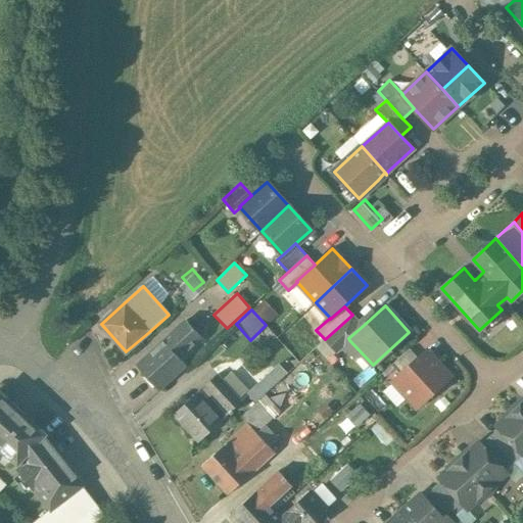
[(352,315),(325,339),(336,352),(349,340),(348,338),(363,326),(352,315)]
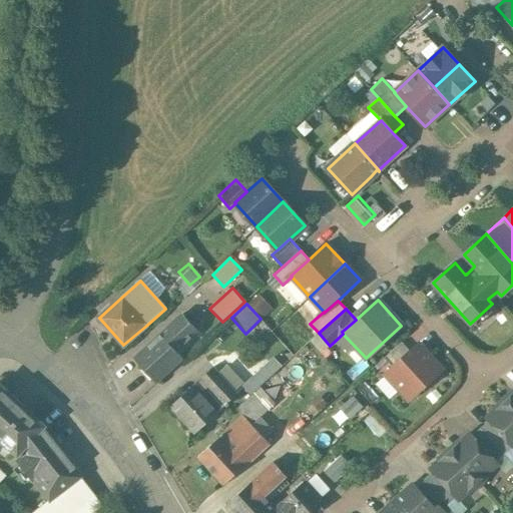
[(182,314),(134,358),(156,382),(182,359),(175,351),(197,331),(182,314)]
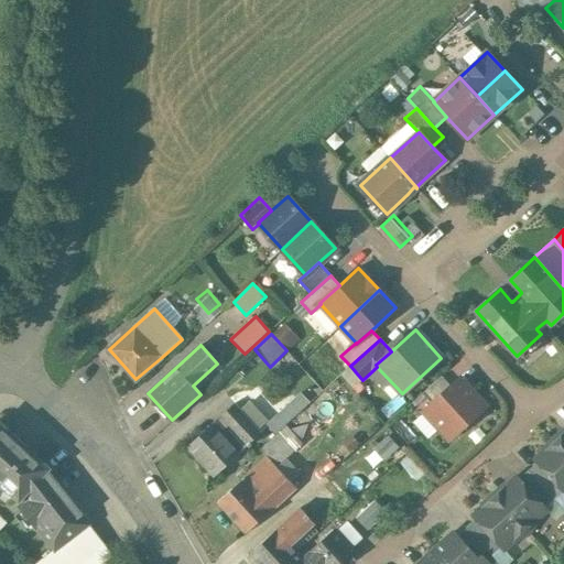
[(442,376),(422,393),(431,403),(451,386),(442,376)]
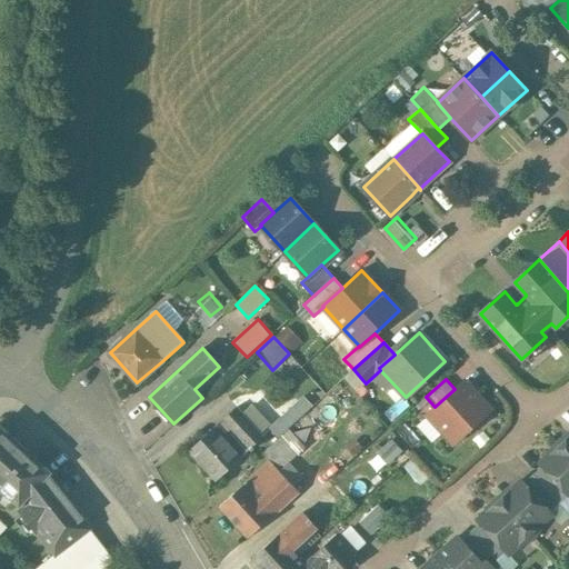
[(435,407),(427,415),(453,443),(490,411),(475,393),(475,395),(462,381),(455,389),(435,407)]
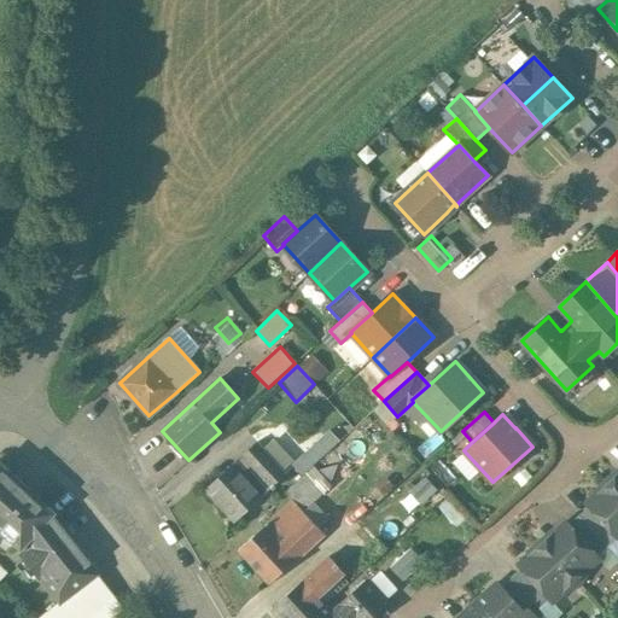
[(330,431),(318,442),(327,453),(339,441),(330,431)]
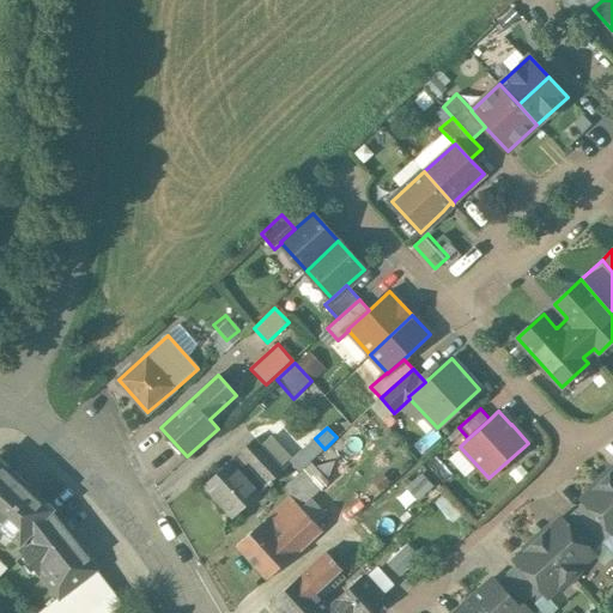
[(254,438),(204,486),(234,519),(260,493),(260,492),(269,484),(271,485),(273,484),(272,481),(284,471),(254,438)]
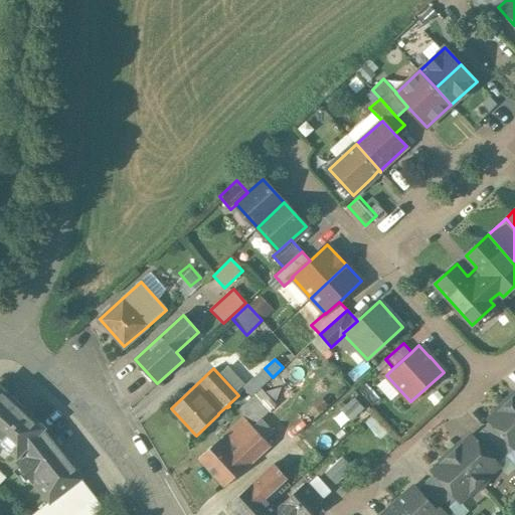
[(265,368),(252,380),(261,388),(273,377),(265,368)]
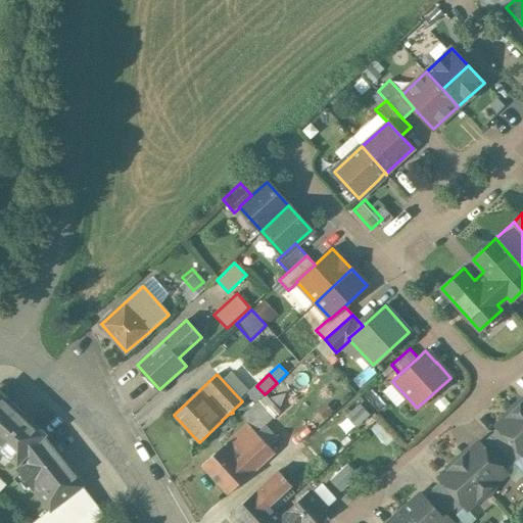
[(293,380),(288,376),(282,381),(287,386),(293,380)]
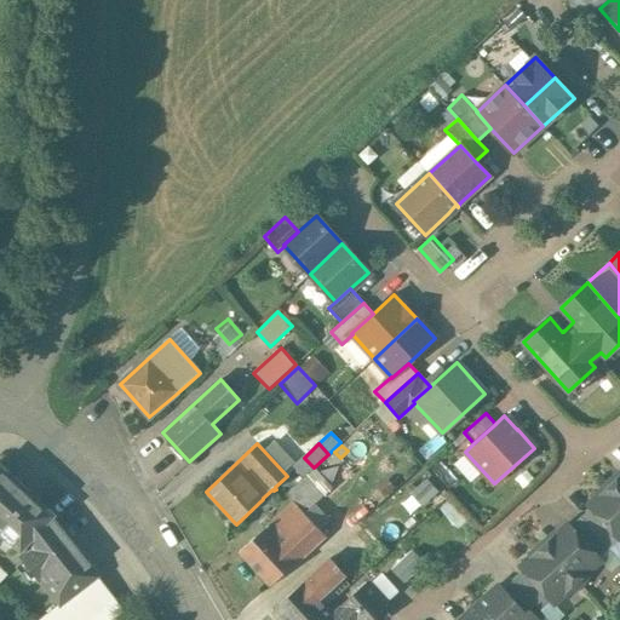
[(304,458),(296,466),(305,477),(315,469),(314,468),(304,458)]
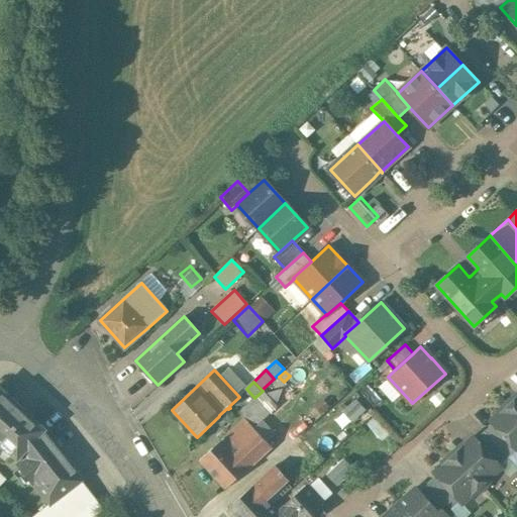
[(44,429),(0,387),(0,442),(17,458),(18,458),(42,431),(44,429)]
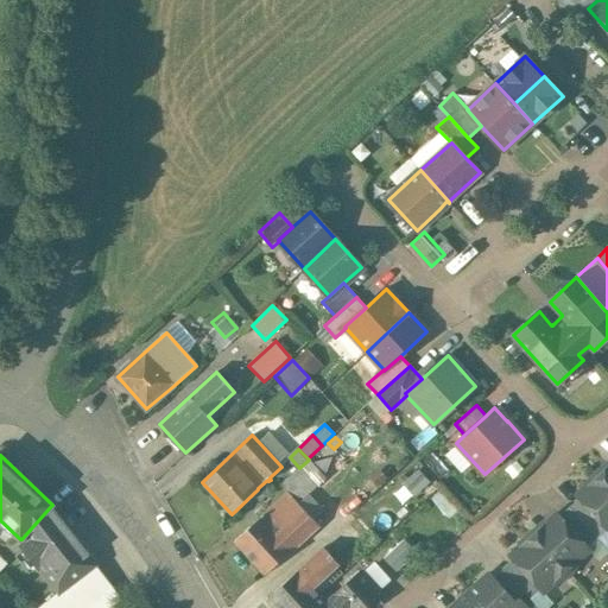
[(299,468),(280,485),(287,493),(287,492),(298,504),(327,479),(310,460),(309,460),(299,468)]
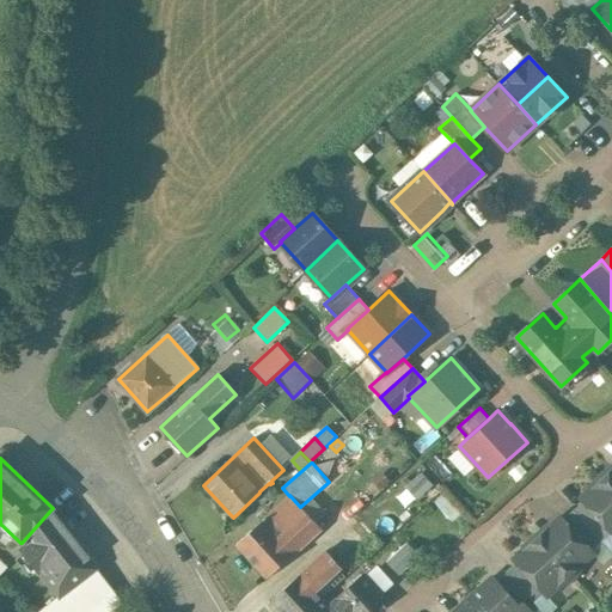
[(611,485),(604,477),(581,497),(583,501),(611,532),(611,485)]
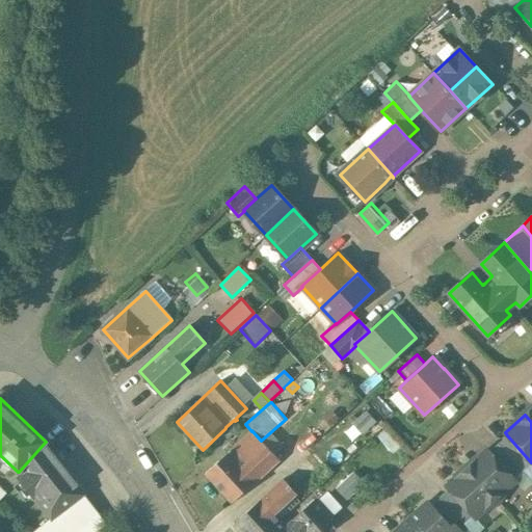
[(251,431),(205,474),(232,503),(278,460),(261,441),(251,430),(251,431)]
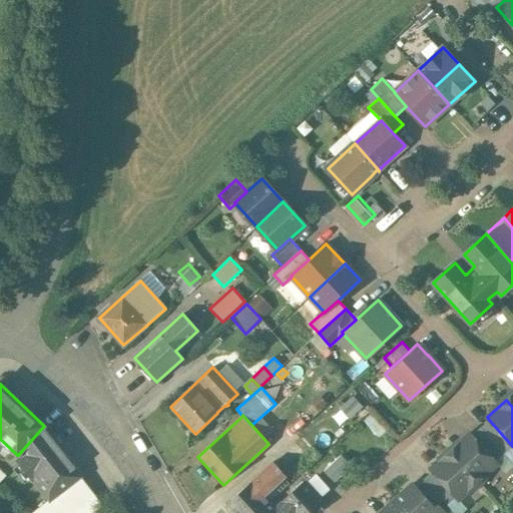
[(512,446),(489,420),(480,428),(504,454),(512,446)]
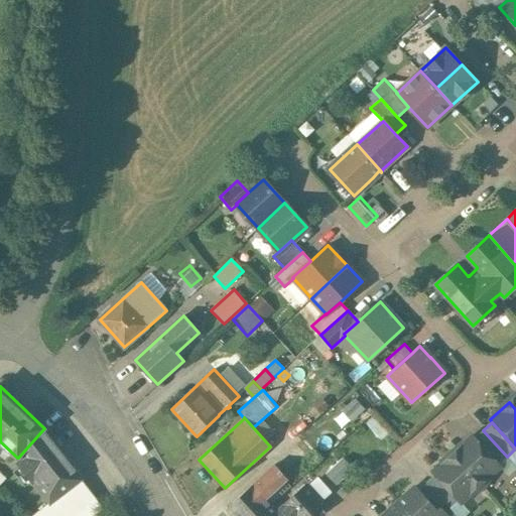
[(81,480),(42,430),(18,458),(24,459),(25,457),(31,464),(26,468),(51,501),(52,502),(81,480)]
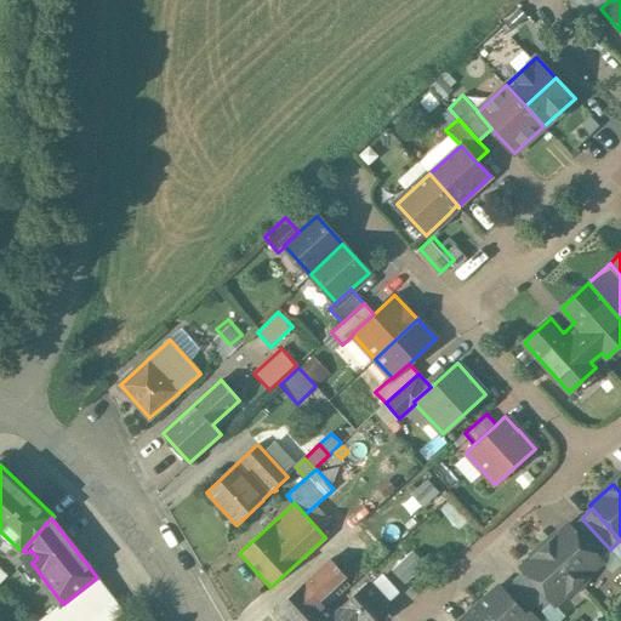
[(610,550),(581,518),(570,528),(599,559),(610,550)]
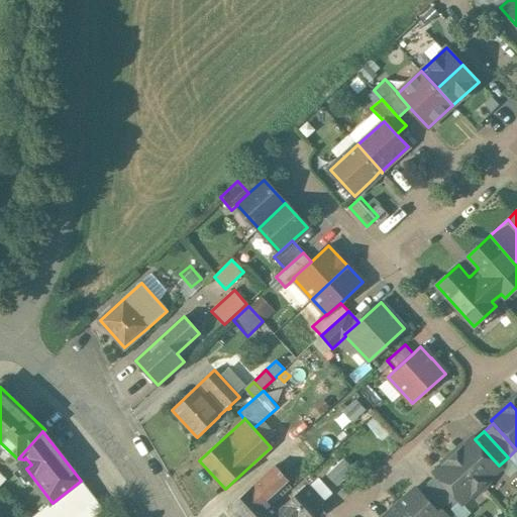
[(475,439),(473,437),(453,454),(482,486),(501,469),(499,466),(475,439)]
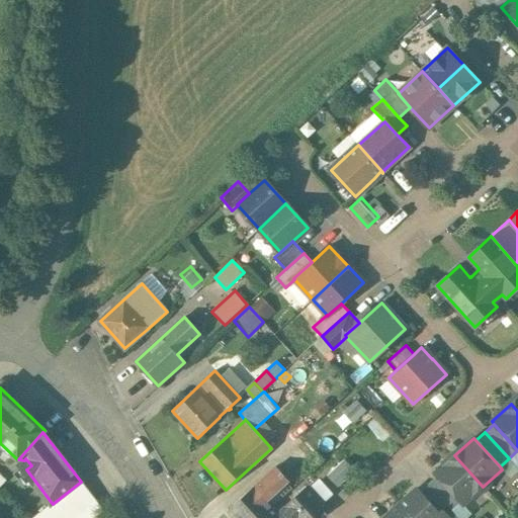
[(483,487),(454,455),(434,472),(437,476),(461,502),(463,505),(483,487)]
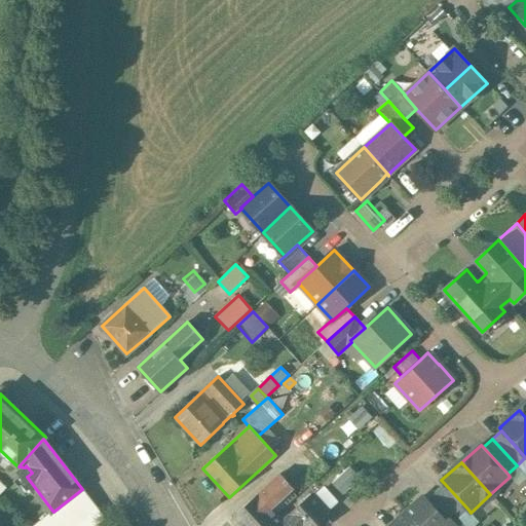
[(342,490),(360,474),(349,463),(333,480),(342,490)]
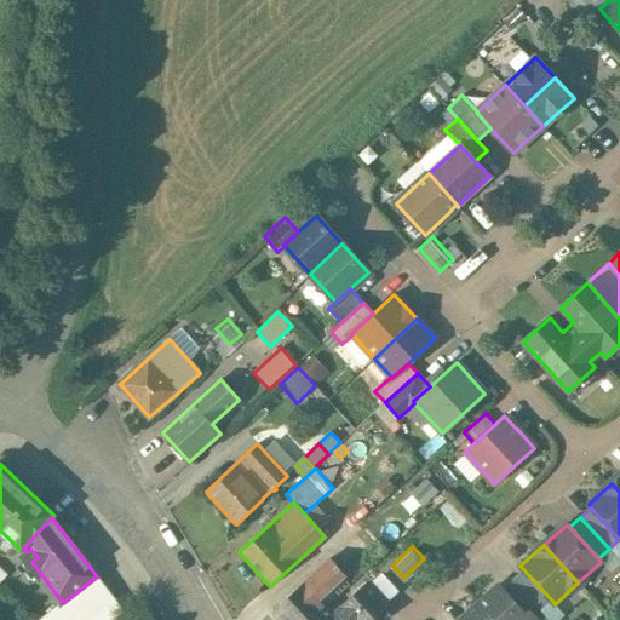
[(303,584),(274,610),(274,609),(271,612),(273,613),(274,613),(280,619),(311,619),(327,607),(327,606),(320,598),(345,575),(331,558),(305,581),(304,581),(303,583),(303,584)]
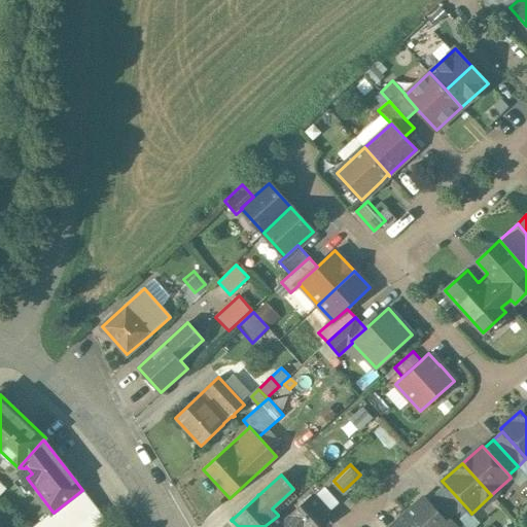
[(469,511),(445,484),(435,492),(460,519),(469,511)]
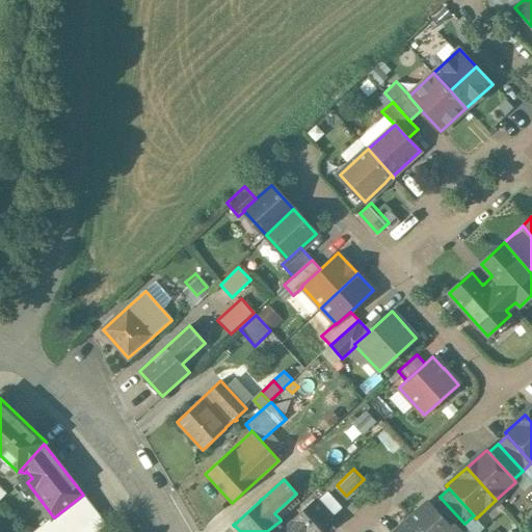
[(83,495),(54,517),(53,516),(33,531),(98,531),(106,524),(83,495)]
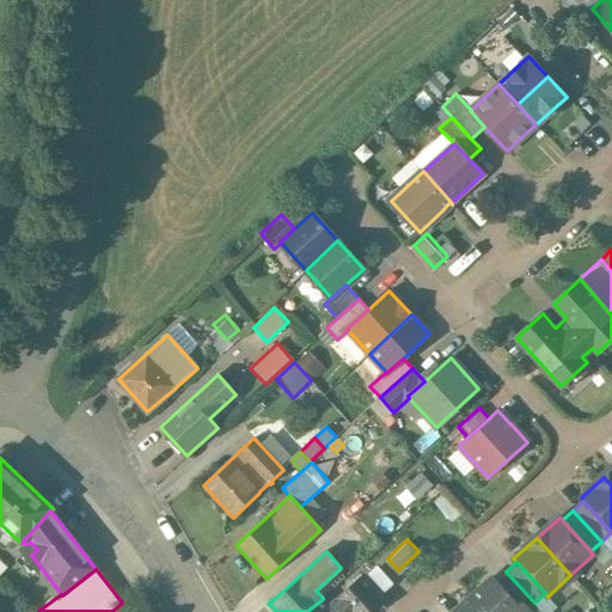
[(323,599),(307,611),(369,611),(384,599),(363,577),(352,588),(346,589),(329,604),(323,598),(323,599)]
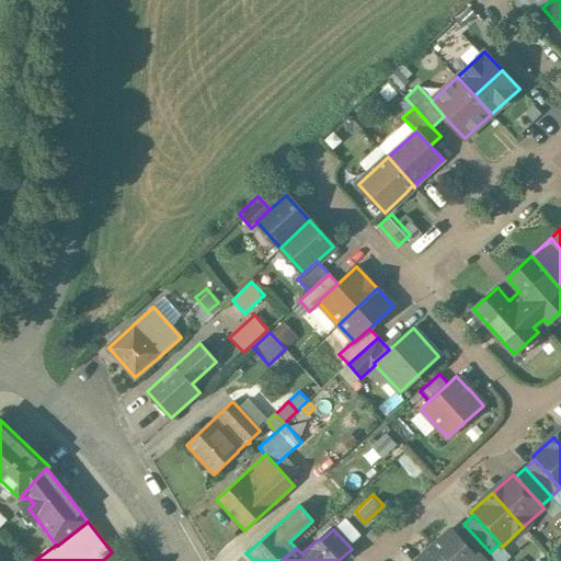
[(479,560),(480,560),(451,530),(432,548),(444,560),(479,560)]
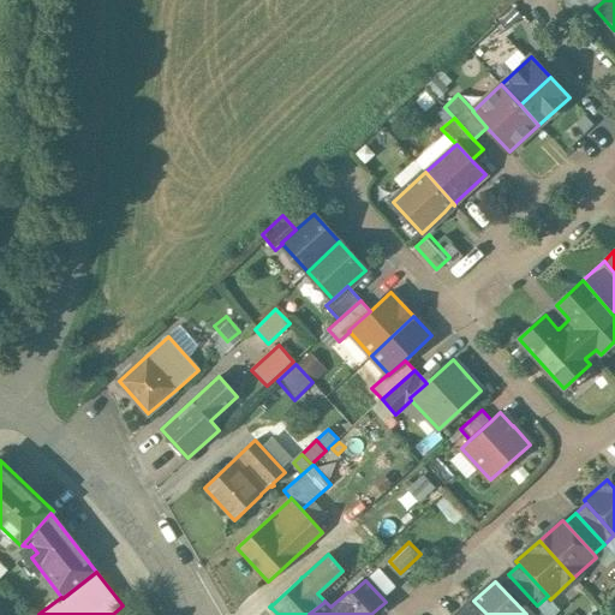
[(487,614),(473,601),(457,614),(487,614)]
